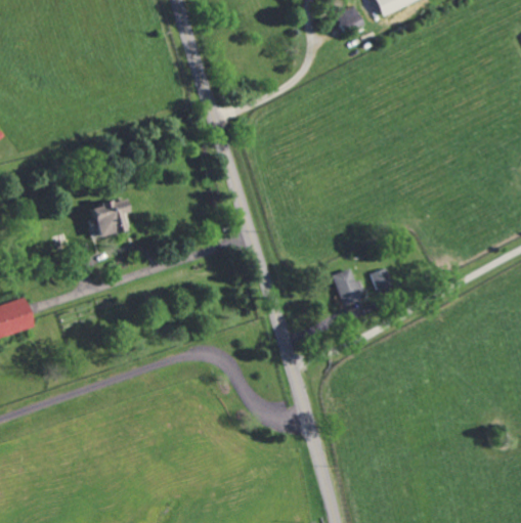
[(376,0),(383,15),(420,0),(376,0)]
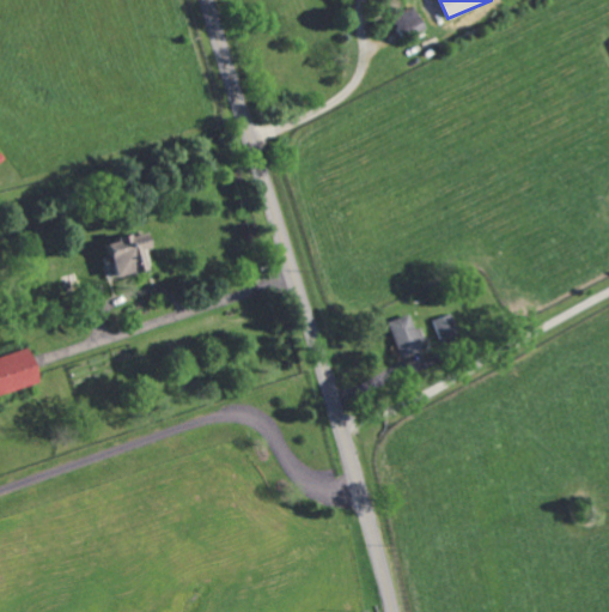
[(405,40),(427,28),(415,6),(394,17),(405,40)]
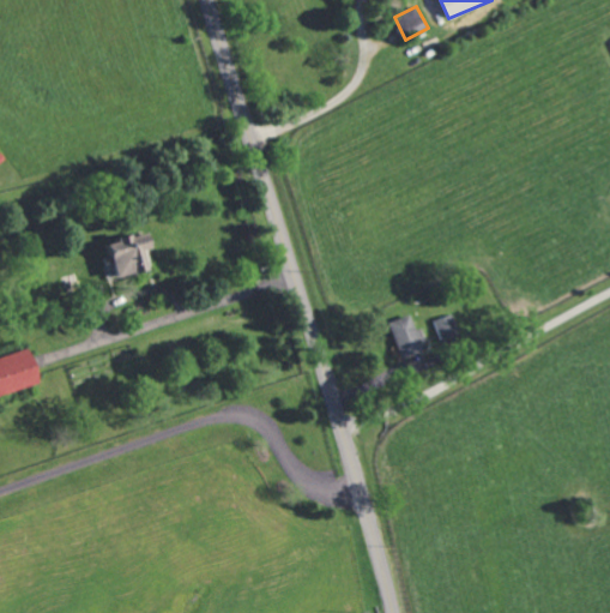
[(146,271),(142,251),(149,248),(145,234),(106,244),(115,278),(146,271)]
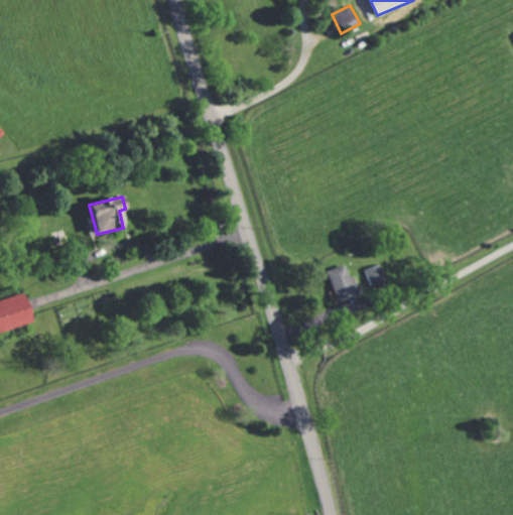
[(367,270),(373,287),(389,281),(383,264),(367,270)]
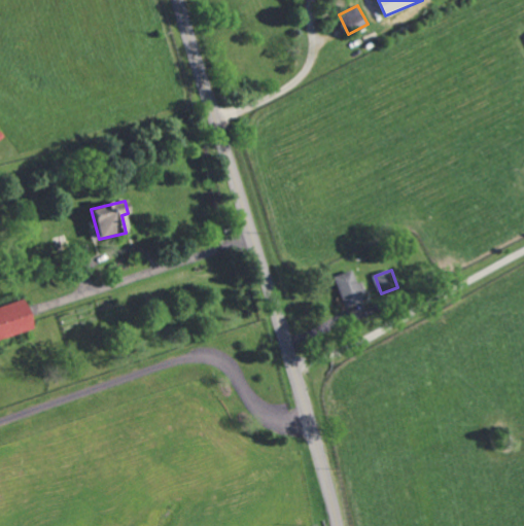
[(337,275),(343,306),(368,301),(363,282),(356,283),(354,271),(337,275)]
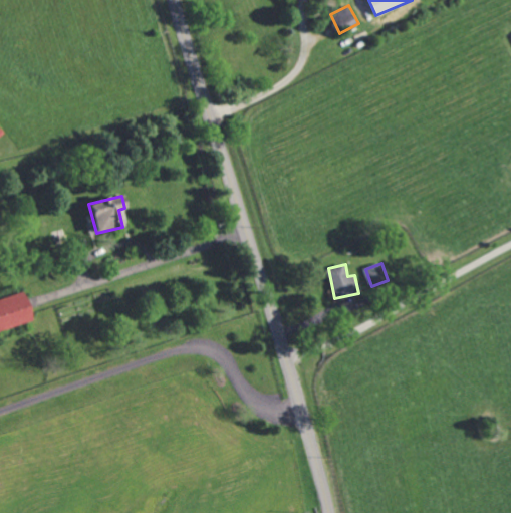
[(0,331),(32,321),(23,292),(0,299),(0,331)]
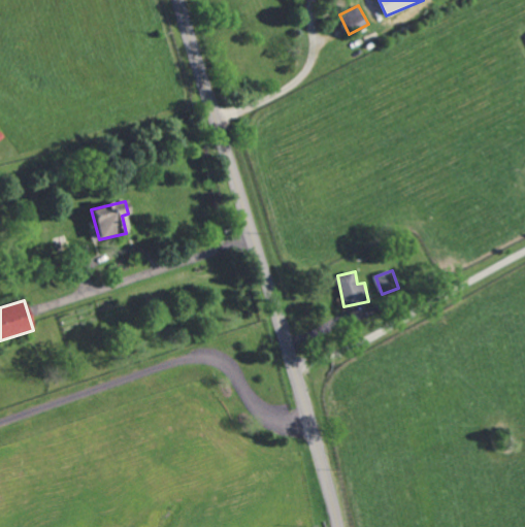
All buildings are outlined.
